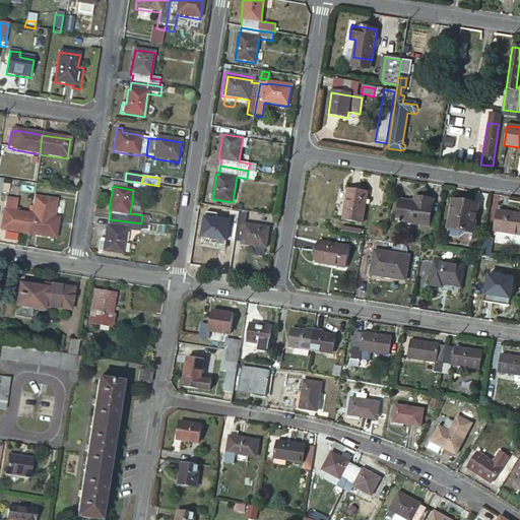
[(369,192),(348,189),(343,219),(365,223),(369,192)]
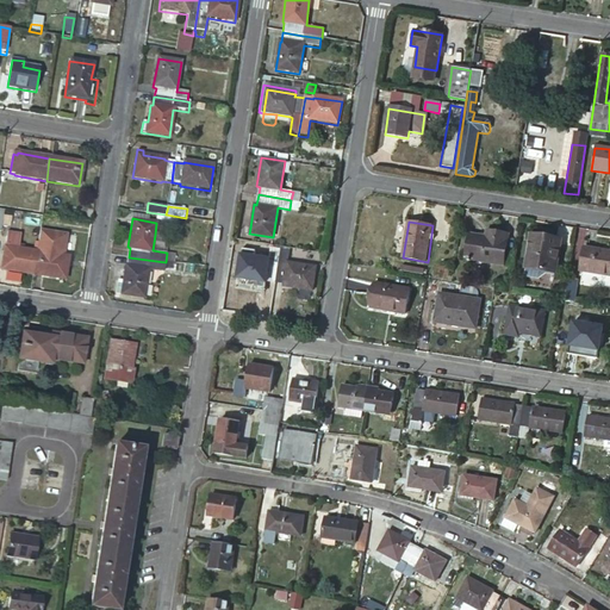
[(32,273),(63,279),(67,256),(61,255),(64,235),(38,230),(35,251),(32,273)]
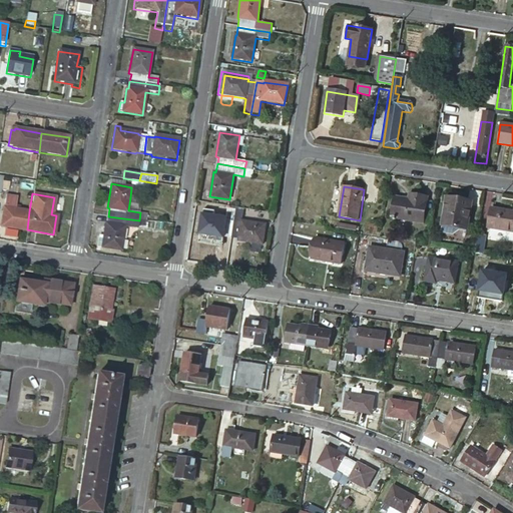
[(395,197),(391,218),(398,220),(423,224),(427,196),(410,194),(409,199),(395,197)]
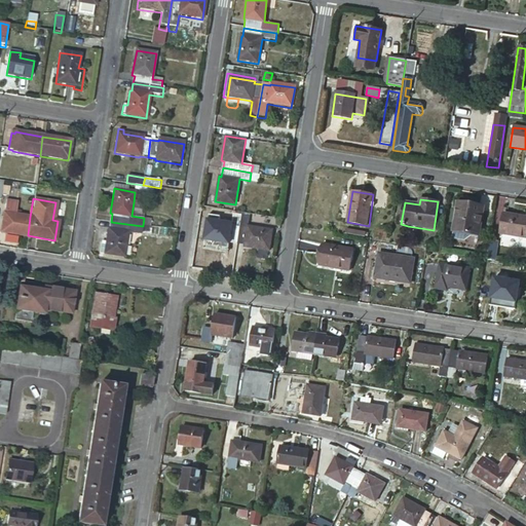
[(146,204),(134,202),(132,216),(144,218),(146,204)]
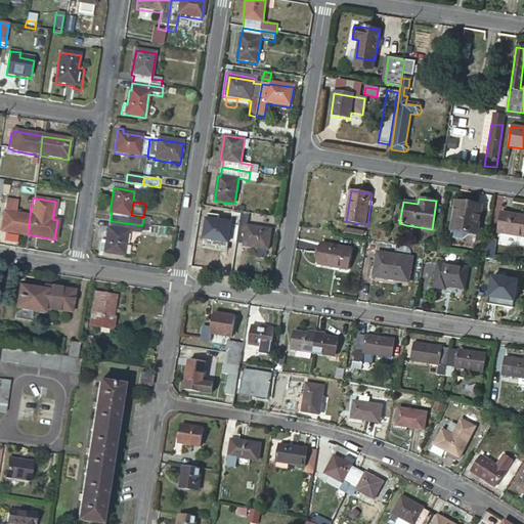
[(481,206),(456,202),(452,229),(478,233),(481,206)]
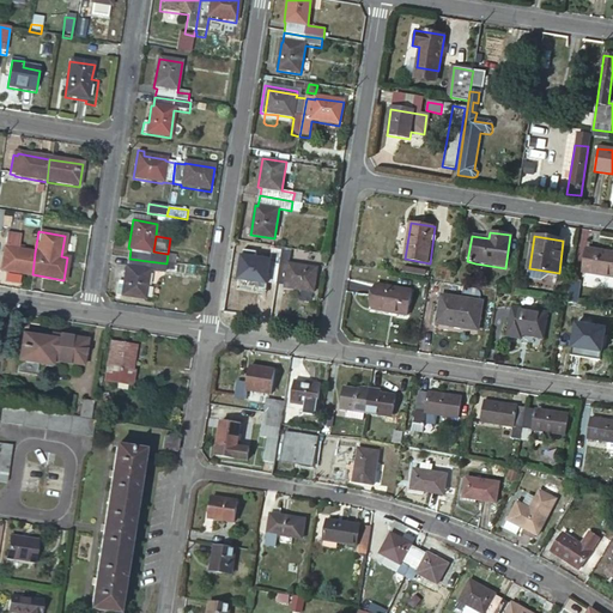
[(5,240),(4,248),(22,250),(23,243),(5,240)]
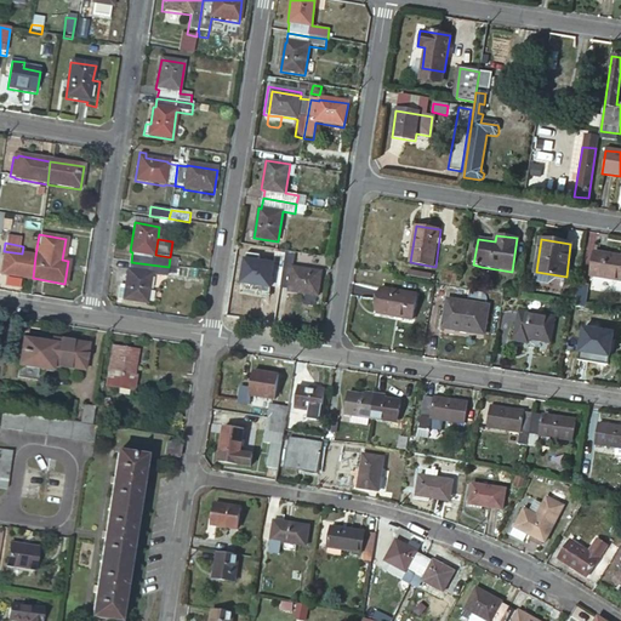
[(0,273),(33,278),(35,256),(22,254),(4,251),(0,273)]
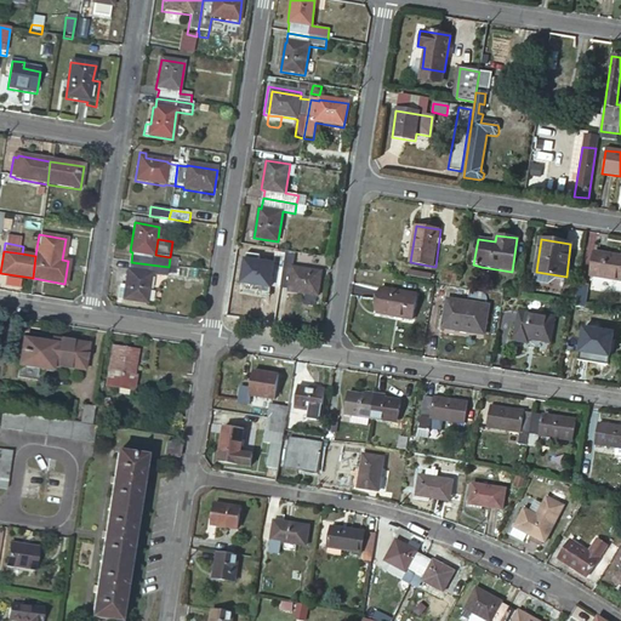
[(272,285),(280,286),(285,254),(277,251),(274,263),(246,258),(241,283),(272,288),(272,285)]
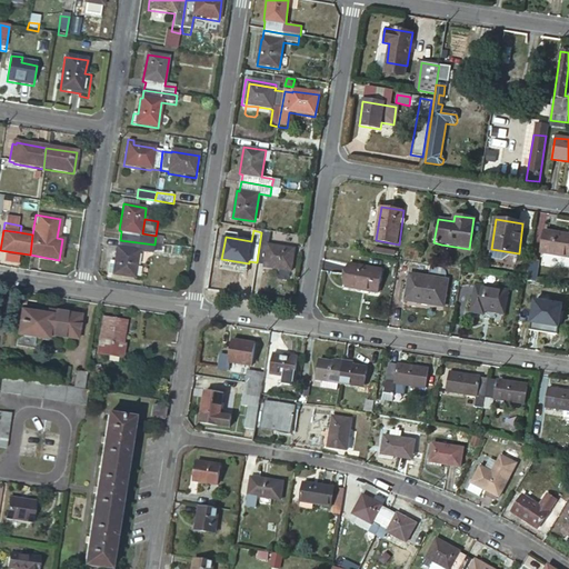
[(568,235),(546,231),(543,253),(568,257),(568,235)]
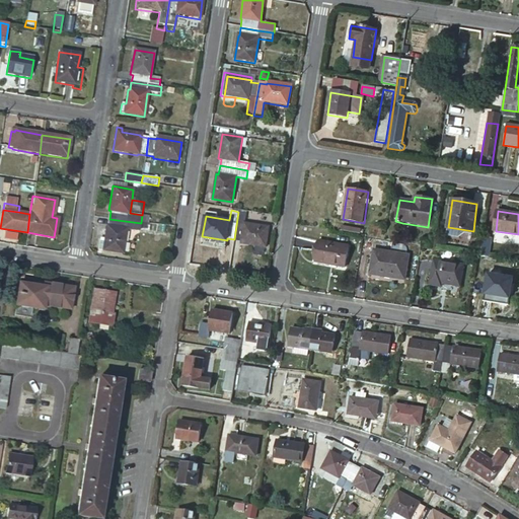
[(234,239),(242,241),(242,243),(266,246),(270,226),(245,223),(246,213),(238,212),(234,239)]
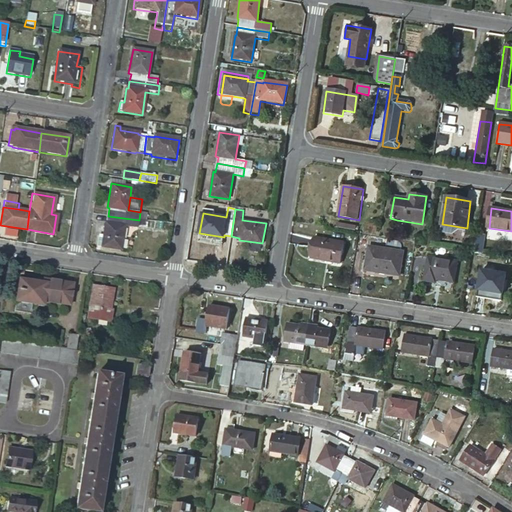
[(101,246),(122,249),(125,226),(137,228),(138,225),(139,220),(108,216),(107,222),(105,222),(103,237),(101,246)]
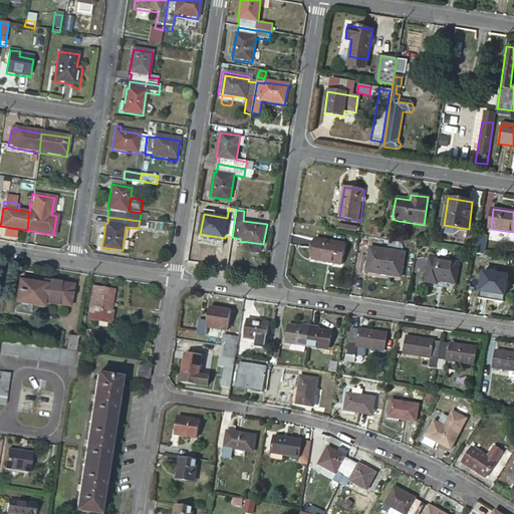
[(488,237),(479,235),(477,253),(485,254),(488,237)]
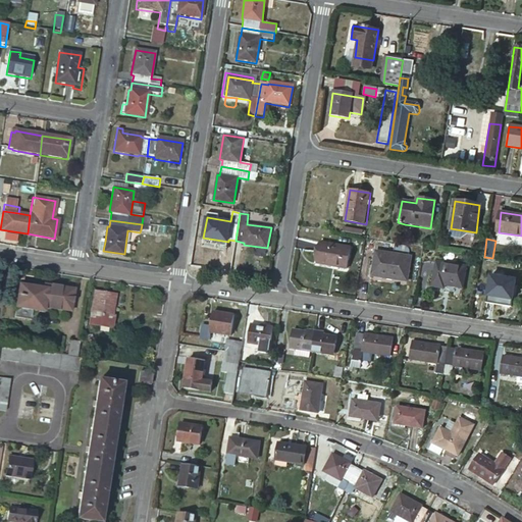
[(352,248),(321,243),(318,263),(348,268),(352,248)]
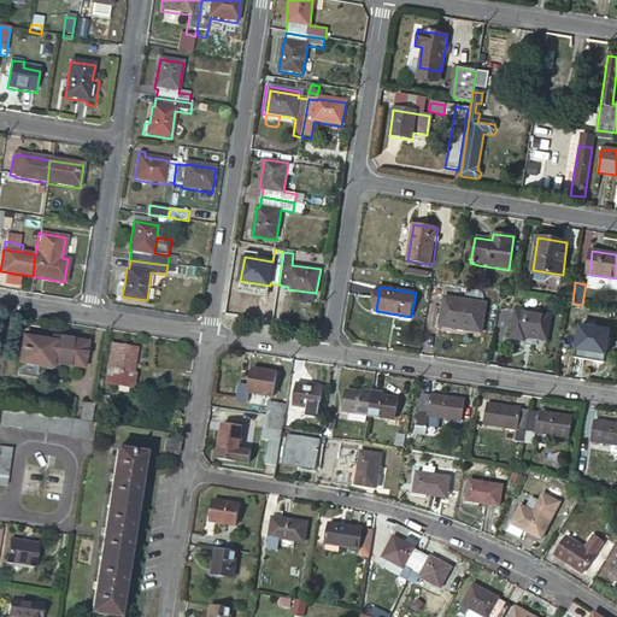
[(487,304),(445,298),(440,325),(482,331),(487,304)]
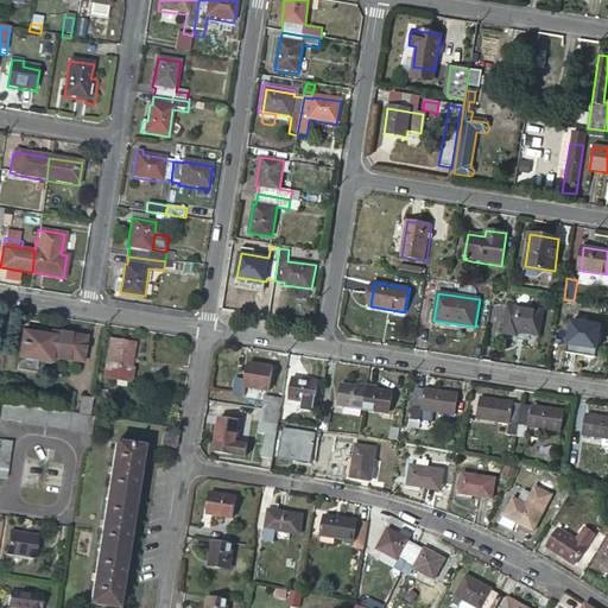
[(544,311),(508,305),(504,334),(518,335),(518,331),(540,335),(544,311)]
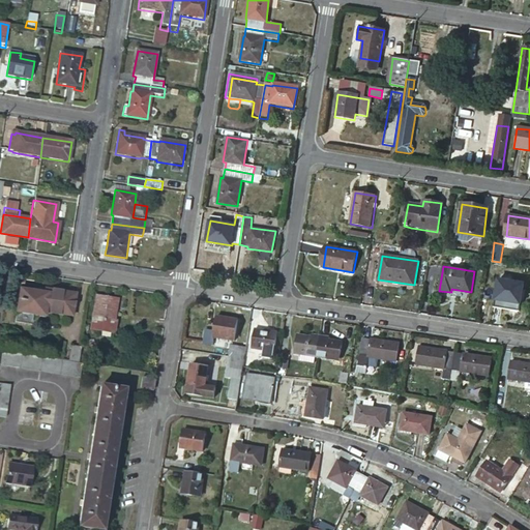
[(524,283),(498,280),(494,307),(520,311),(524,283)]
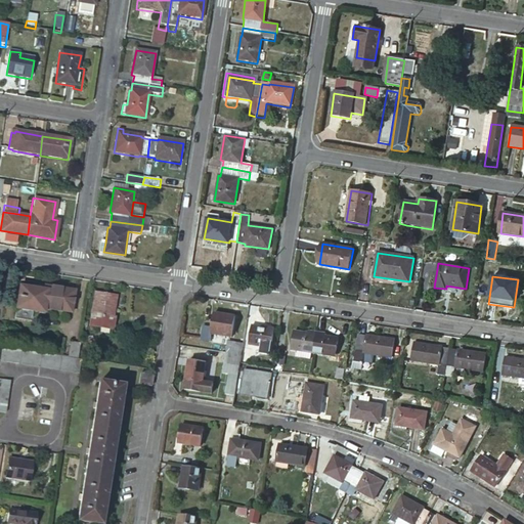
[(43,290),(19,287),(15,309),(43,313),(44,309),(72,313),(75,290),(44,286),(43,290)]
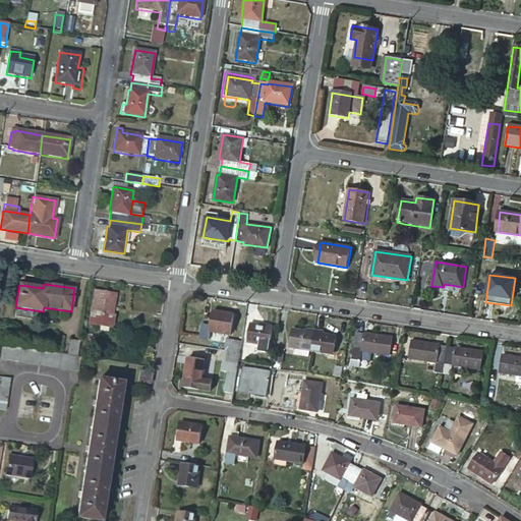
[(114,295),(95,292),(91,323),(113,327),(114,316),(110,315),(114,295)]
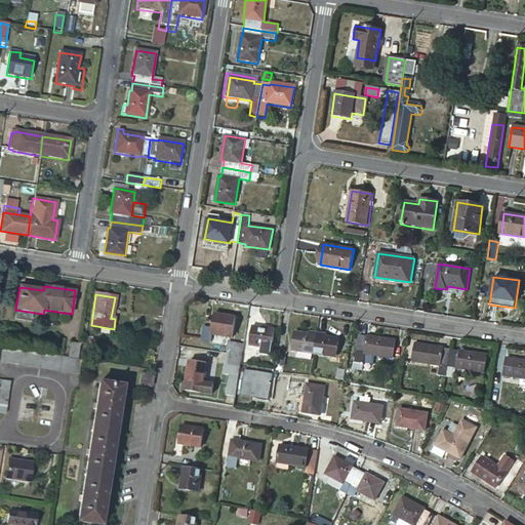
[(234,317),(213,314),(211,327),(202,326),(200,339),(209,340),(210,331),(231,335),(234,317)]
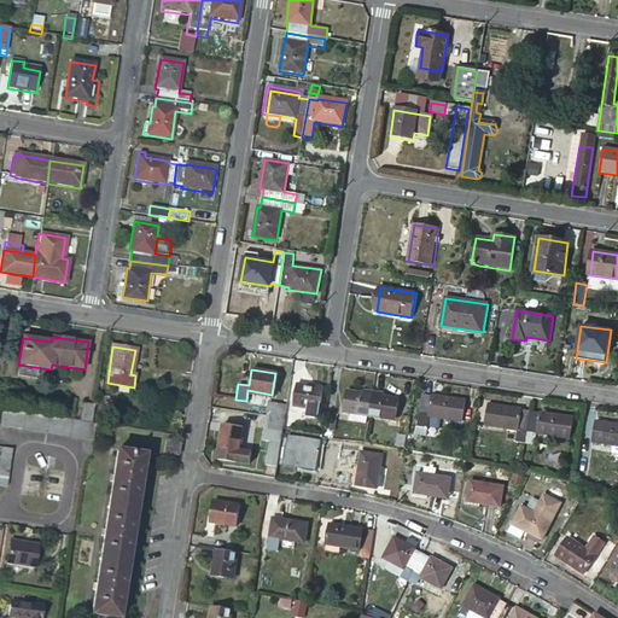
[(321,389),(295,384),(291,406),(305,408),(303,418),(316,419),(321,389)]
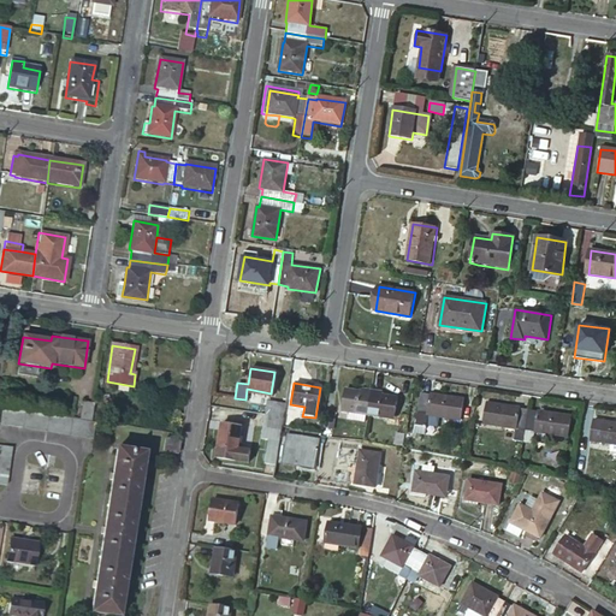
[(365,414),(367,414),(371,390),(361,389),(360,392),(344,390),(341,410),(347,412),(365,414)]
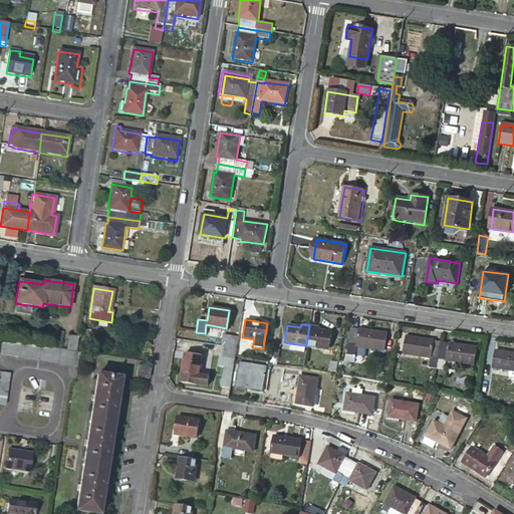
[(306,345),(328,348),(330,331),(316,329),(317,326),(309,325),(306,345)]
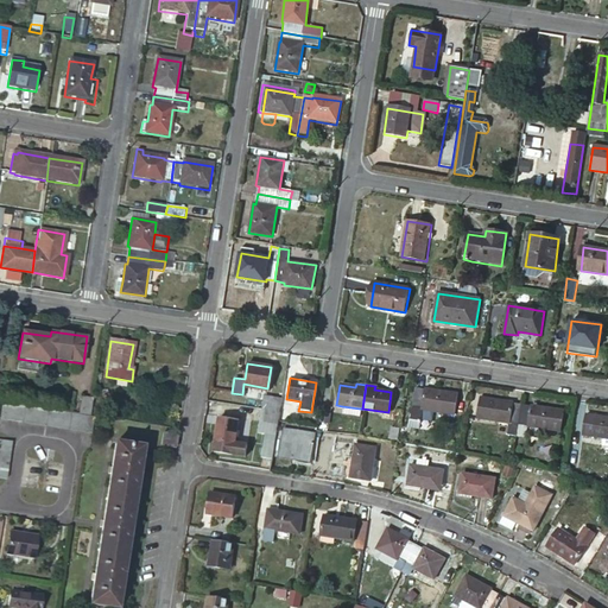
[(425,388),(415,387),(410,419),(419,422),(422,409),(437,412),(454,415),(457,392),(425,387),(425,388)]
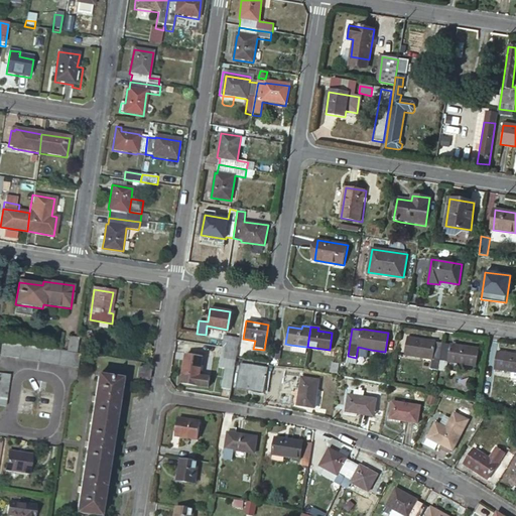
[(70,336),(68,350),(77,352),(78,344),(79,338),(70,336)]
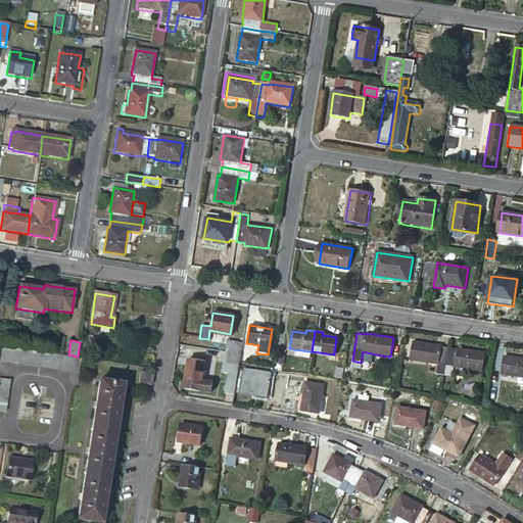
[(438,362),(446,364),(448,347),(440,346),(440,345),(412,340),(409,359),(437,364),(438,362)]
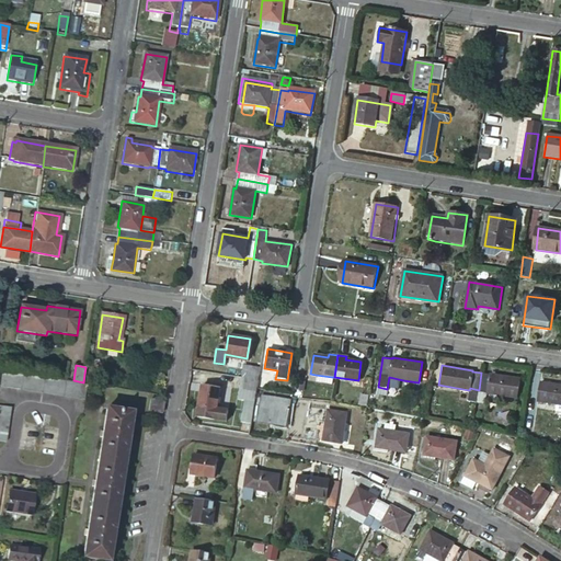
[(259,368),(242,366),(240,378),(256,381),(258,373),(259,368)]
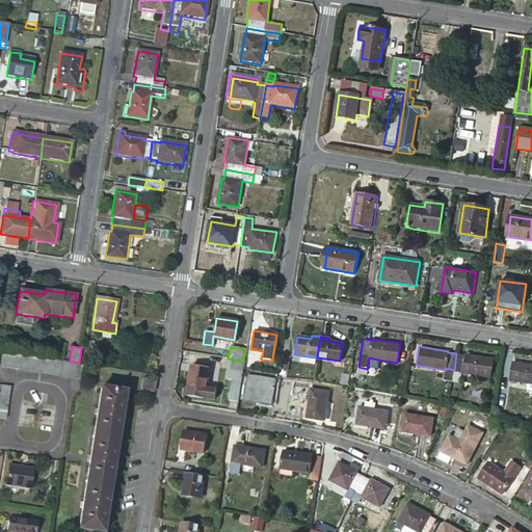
[(23,355),(2,351),(0,363),(0,364),(21,368),(23,355)]
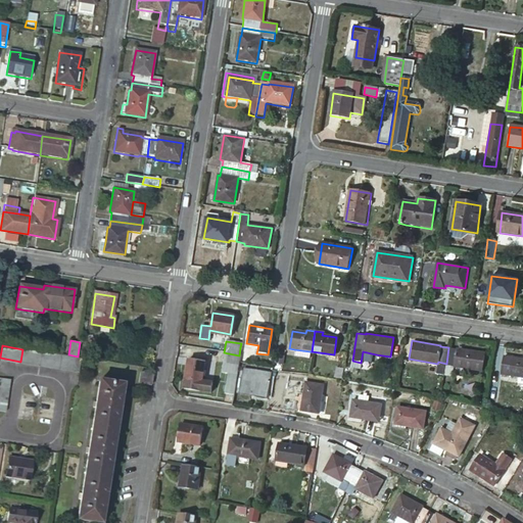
[(240,347),(239,355),(238,363),(246,364),(248,348),(240,347)]
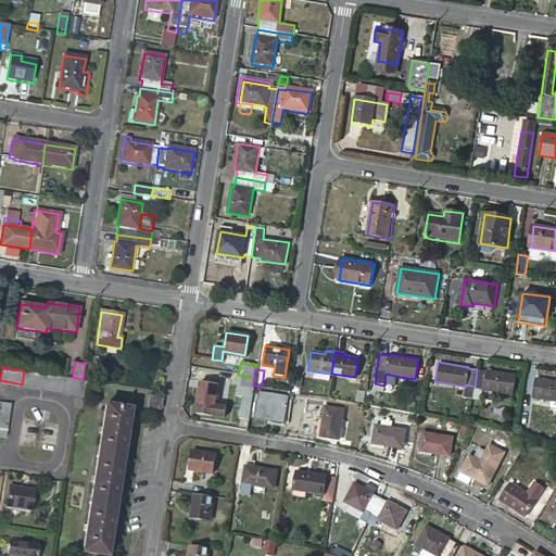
[(475,387),(482,388),(481,390),(510,394),(514,375),(484,369),(484,371),(477,369),(475,387)]
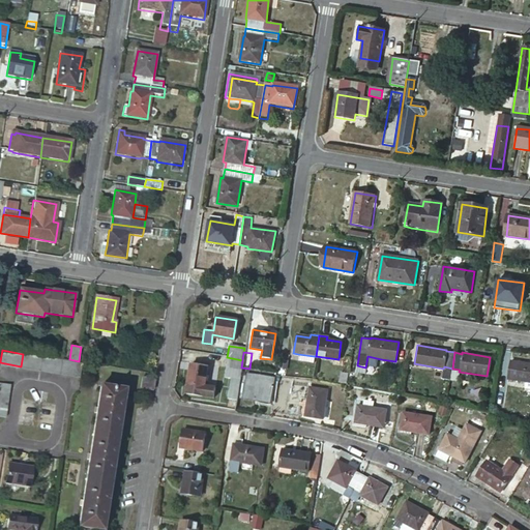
[(80,353),(79,361),(87,362),(88,354),(84,353),(80,353)]
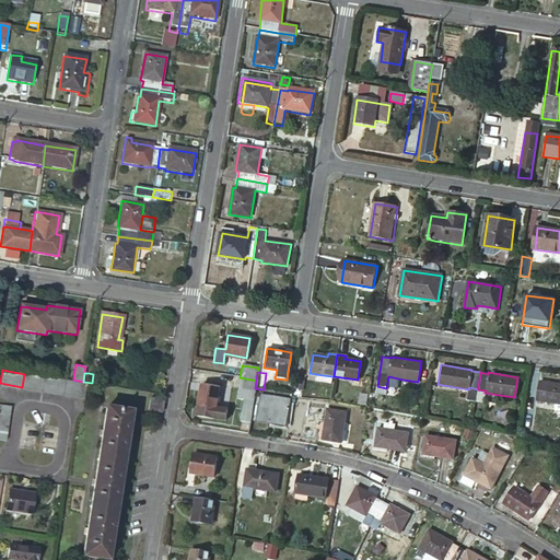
[(45,377),(24,374),(22,387),(43,391),(45,377)]
